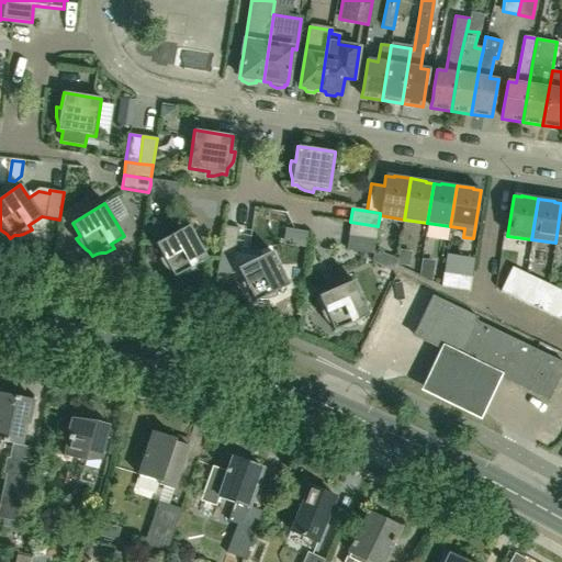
[(375,240),(378,226),(350,222),(348,236),(375,240)]
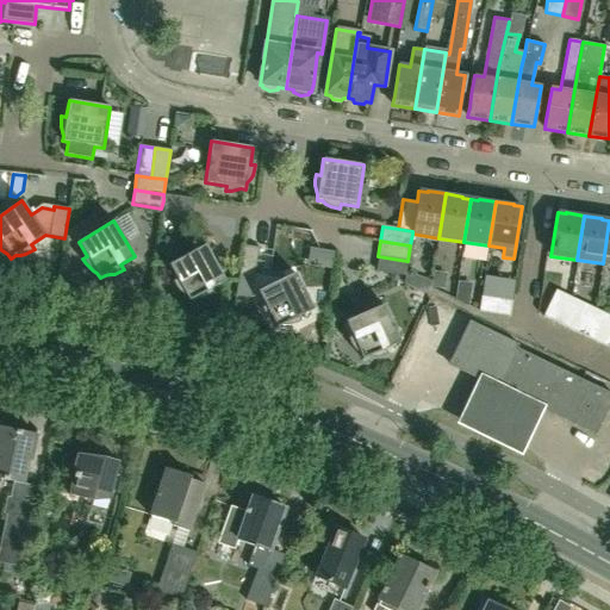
[(185,296),(188,300),(193,298),(198,298),(203,298),(207,297),(212,293),(210,290),(224,281),(205,246),(168,265),(176,279),(172,281),(174,286),(178,290),(181,293),(185,296)]
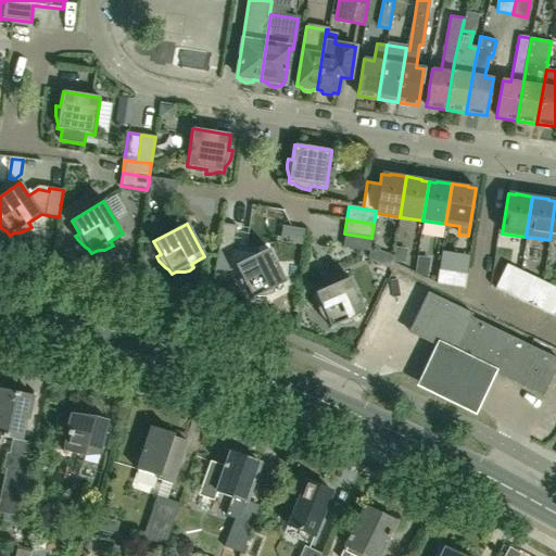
[(236,226),(222,224),(217,251),(231,253),(236,226)]
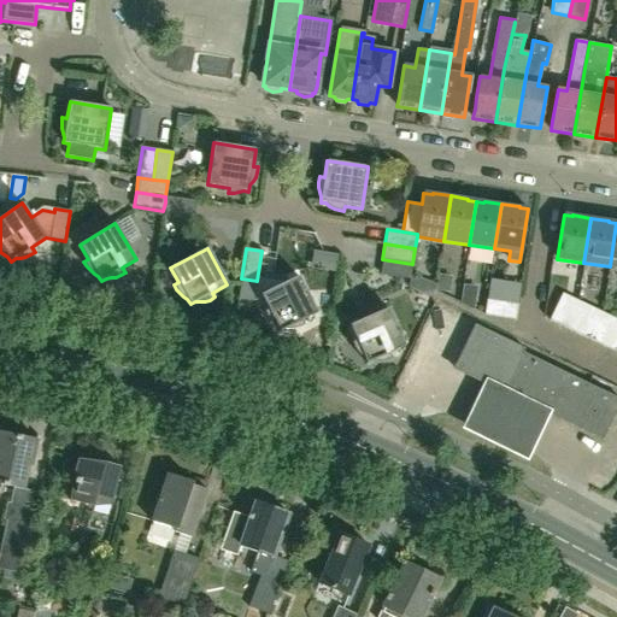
[(276,327),(278,333),(285,329),(289,330),(294,329),(299,328),(304,325),(301,321),(316,313),(298,276),(260,294),(268,310),(264,312),(266,317),(269,321),(272,324),(276,327)]
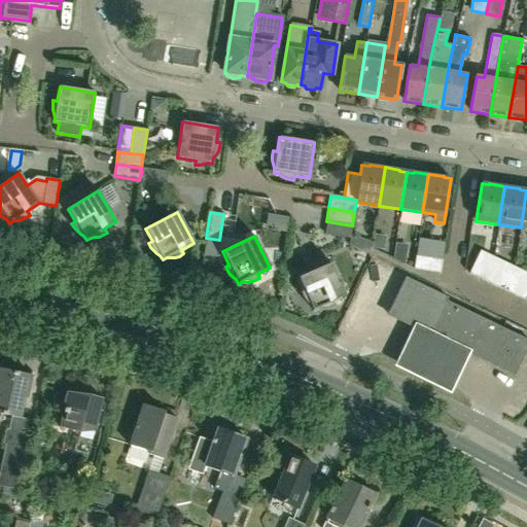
[(480,251),(469,274),(481,280),(492,256),(480,251)]
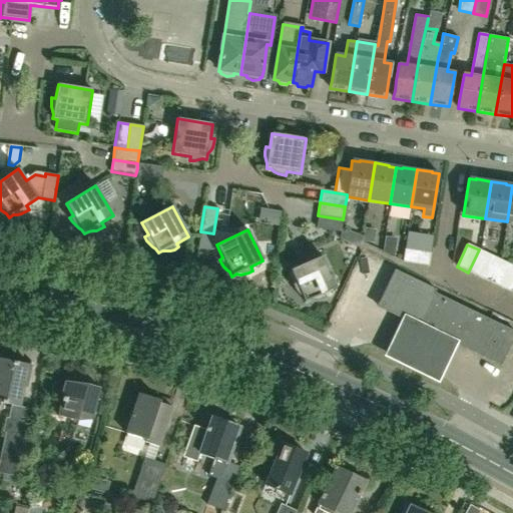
[(429,266),(431,253),(405,249),(403,262),(429,266)]
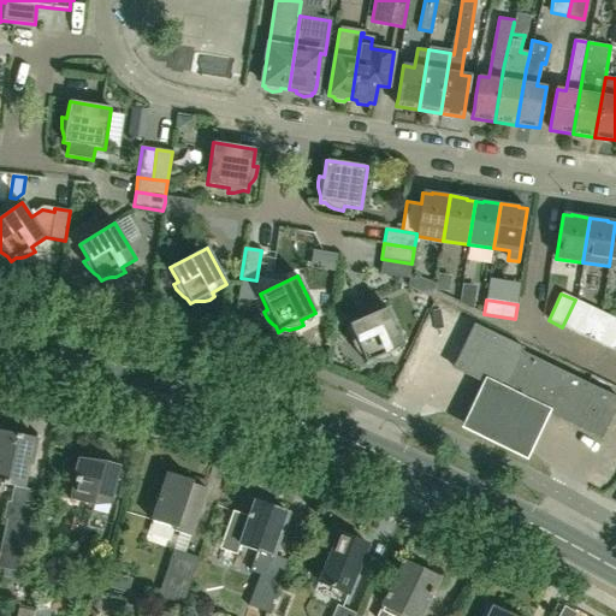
[(562,327),(575,333),(588,306),(575,300),(562,327)]
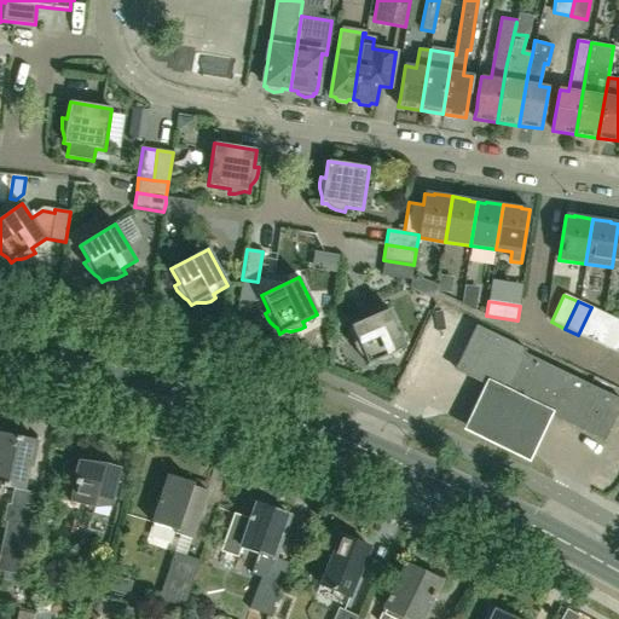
[(591,307),(578,335),(591,341),(605,314),(591,307)]
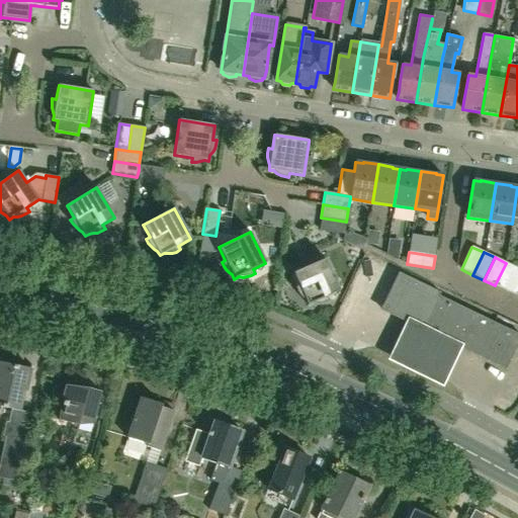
[(306,300),(308,306),(312,304),(316,304),(320,304),(324,303),(329,300),(327,296),(340,291),(326,259),(293,273),(299,286),(295,287),(297,291),(299,295),(303,298),(306,300)]
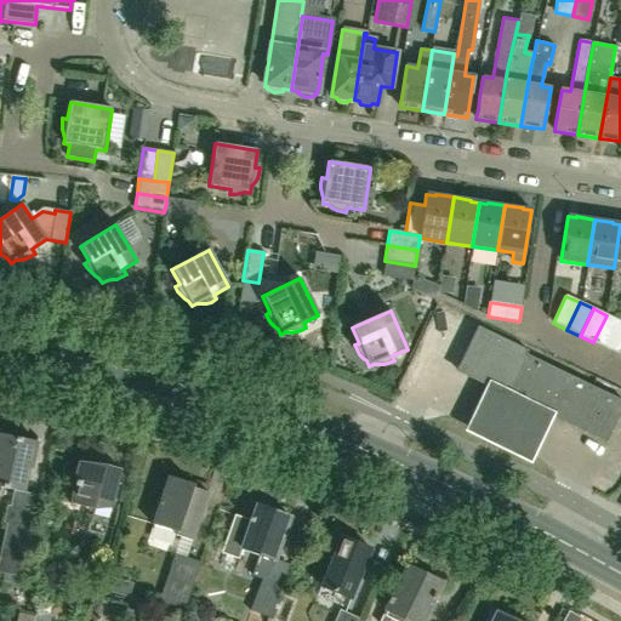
[(593,342),(608,349),(620,322),(607,315),(593,342)]
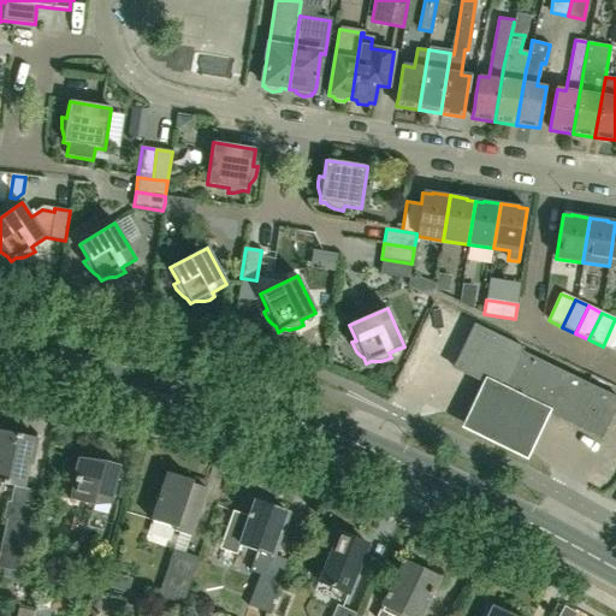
[(615,319),(603,347),(615,353),(615,351),(615,319)]
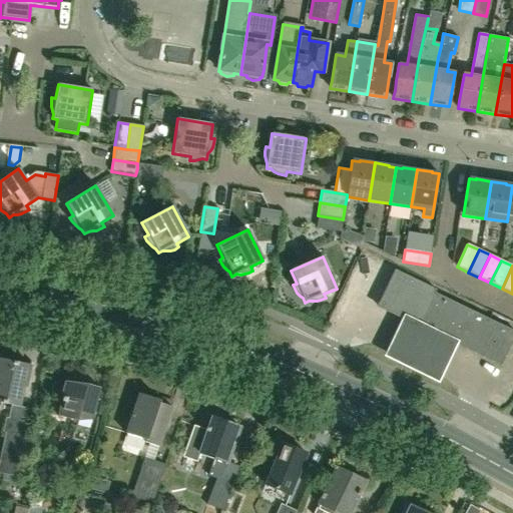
[(378,307),(402,319),(456,344),(500,366),(512,339),(512,331),(435,294),(436,290),(395,271),(378,307)]
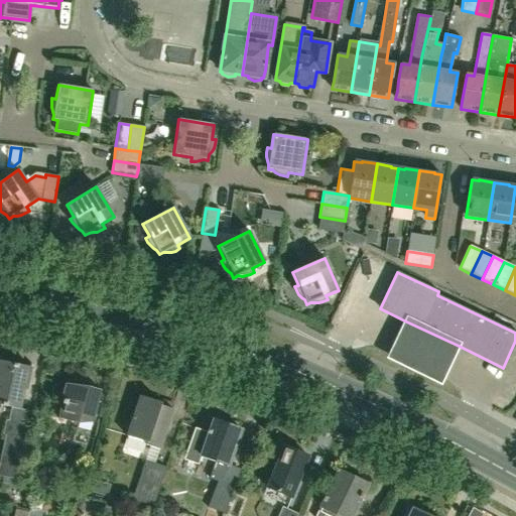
[(8,421),(9,421),(0,465),(0,476),(17,480),(26,440),(13,437),(16,423),(17,423),(25,390),(26,390),(31,368),(0,361),(0,404),(12,407),(8,421)]
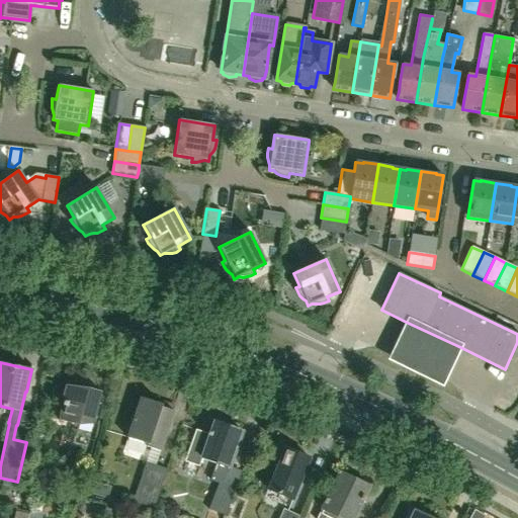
[(92,429),(102,392),(87,387),(86,391),(65,384),(62,396),(66,397),(60,421),(92,429)]
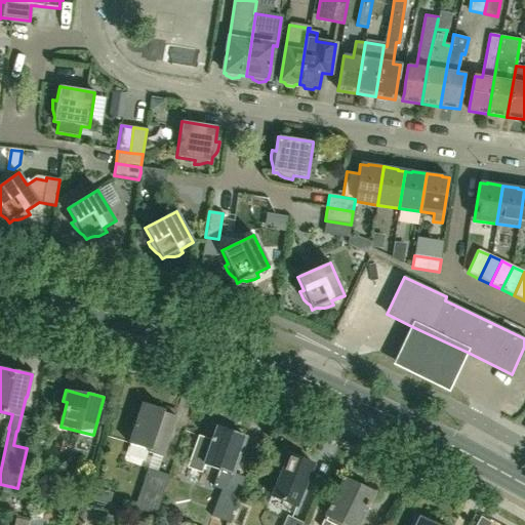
[(150,454),(163,458),(176,417),(164,413),(165,410),(144,403),(130,445),(151,451),(150,454)]
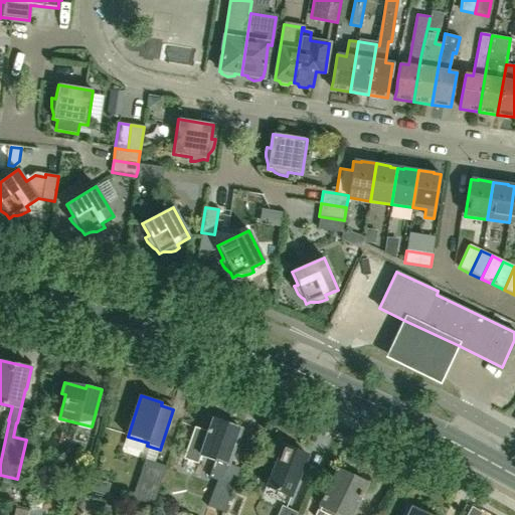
[(221,483),(237,441),(241,430),(212,419),(207,434),(194,428),(182,460),(196,465),(199,456),(214,461),(208,478),(220,483),(221,483)]
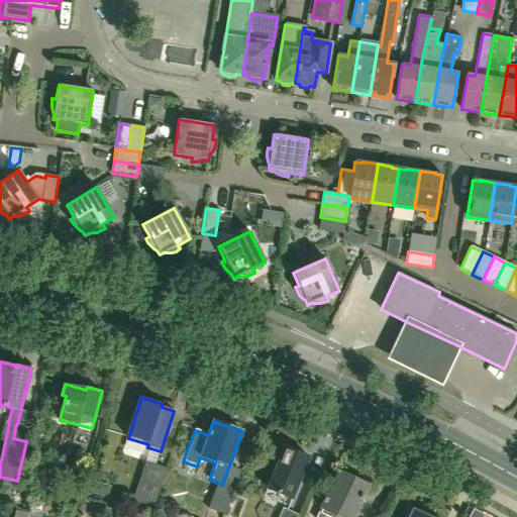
[(293,499),(309,458),(284,448),(273,474),(270,473),(265,485),(268,487),(268,488),(293,499)]
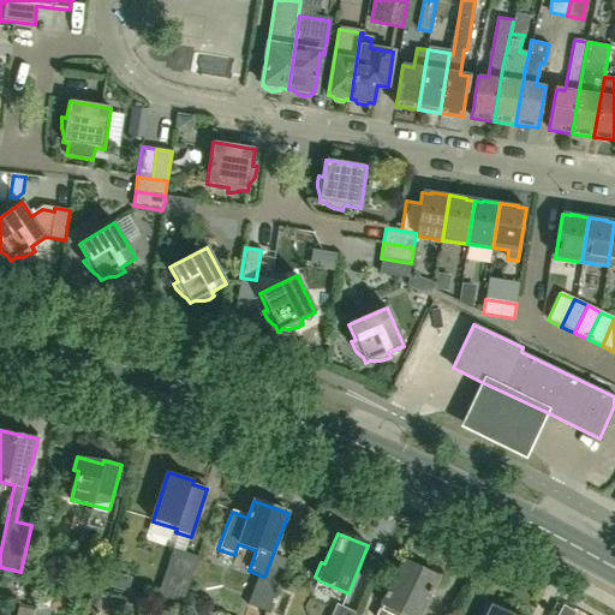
[(159,596),(183,604),(197,559),(174,550),(159,596)]
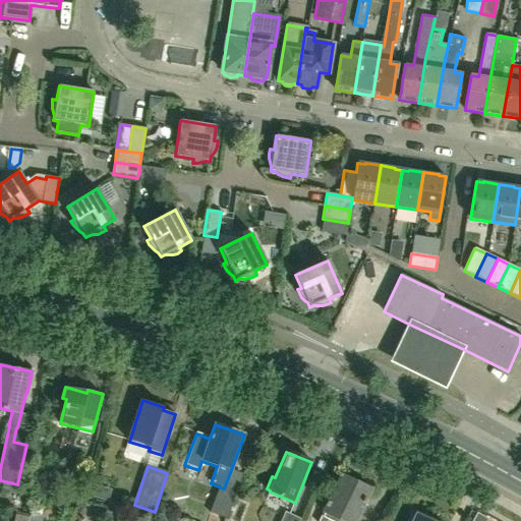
[(320,520),(355,520),(371,489),(342,475),(320,520)]
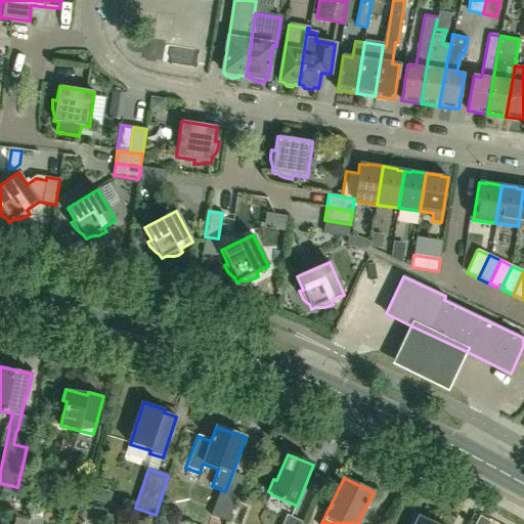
[(224,491),(215,518),(227,522),(237,495),(225,491),(224,491)]
